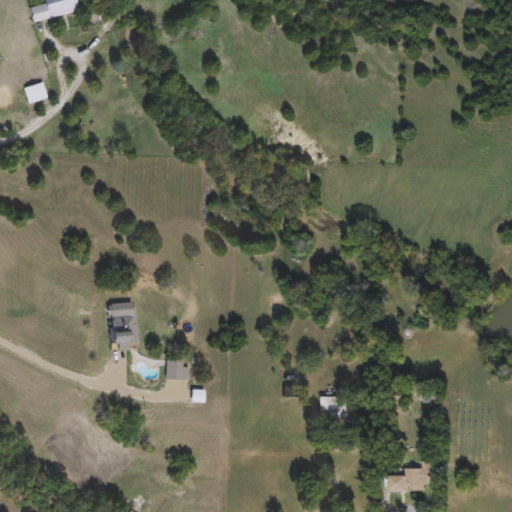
[(77,0),(80,13),(34,23),(31,8),(45,5),(44,0),(77,0)]
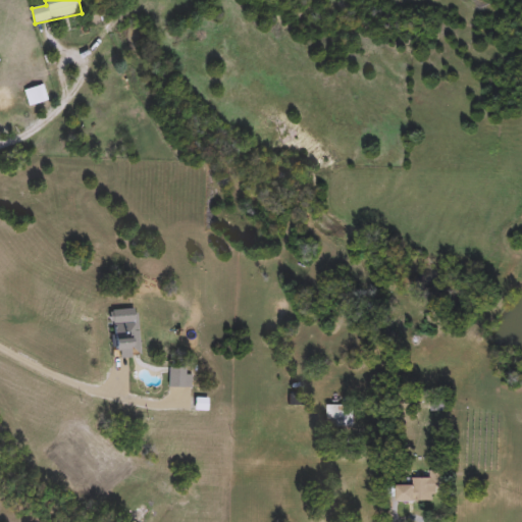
[(121,351),(115,351),(112,311),(137,309),(141,357),(122,359),(121,351)]
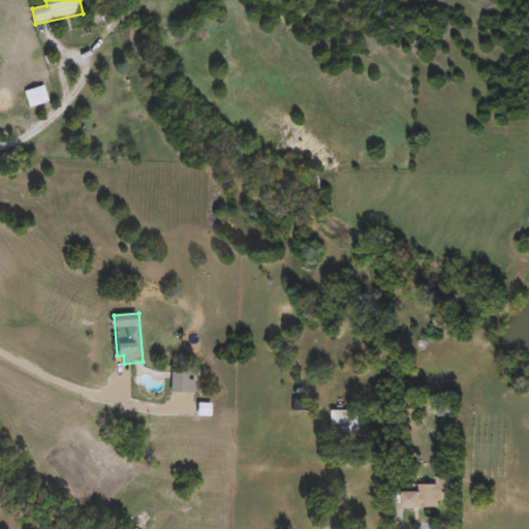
[(170,394),(170,373),(193,373),(193,394),(170,394)]
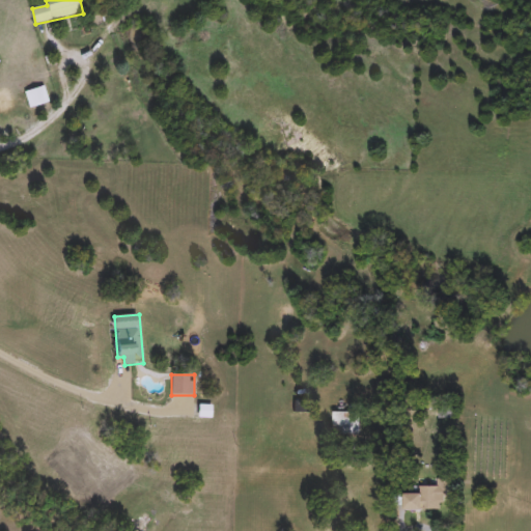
[(213,417),(201,417),(201,406),(213,406),(213,417)]
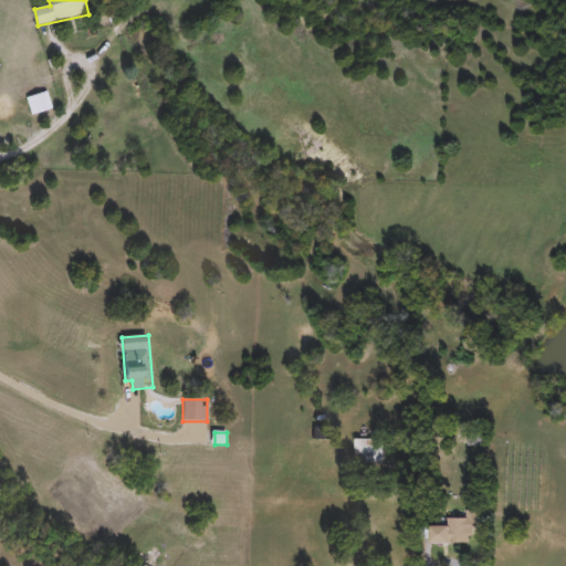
[(355,440),(383,440),(383,465),(355,465),(355,440)]
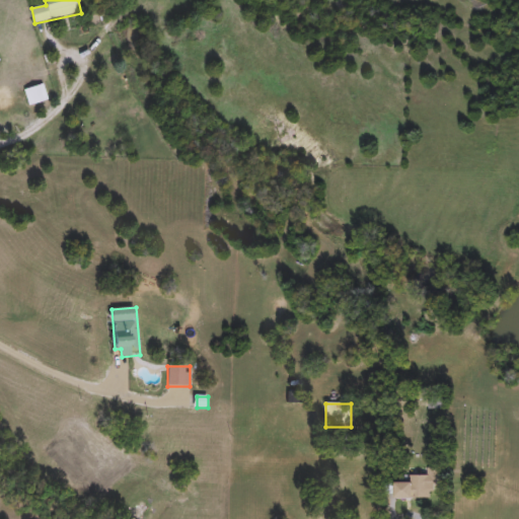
[(441,467),(441,488),(432,488),(432,499),(404,499),(404,476),(428,475),(427,468),(441,467)]
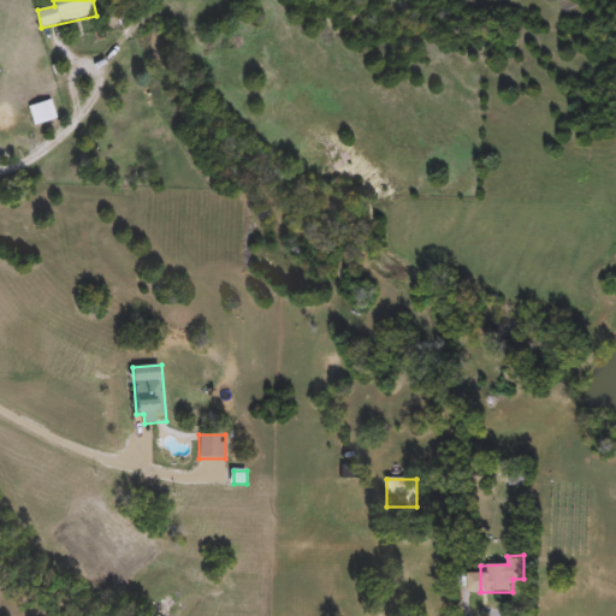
[(178,605),(163,615),(157,606),(171,597),(178,605)]
